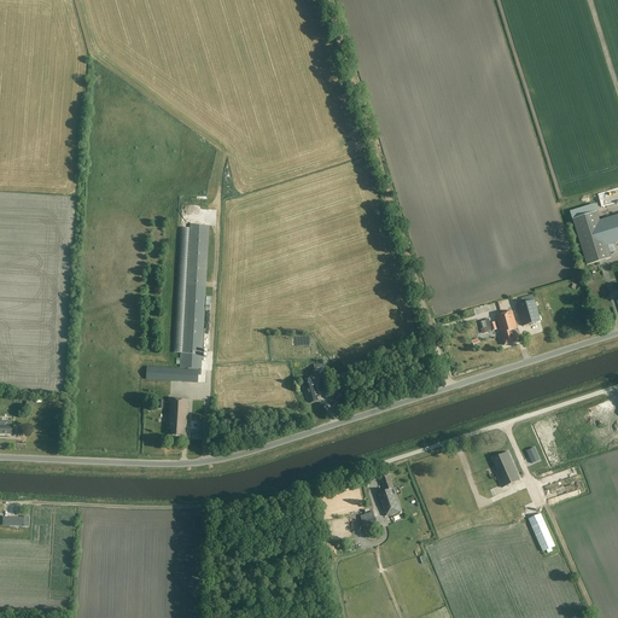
[(617,242),(617,215),(599,221),(596,213),(572,220),(587,266),(611,258),(607,245),(617,242)]
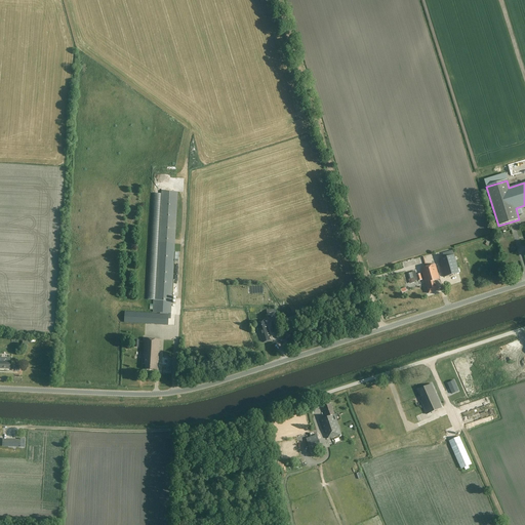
[(156,299),(156,300),(154,300),(154,305),(150,305),(150,310),(153,310),(153,313),(171,314),(177,192),(162,191),(162,194),(153,194),(147,299),(156,299)]
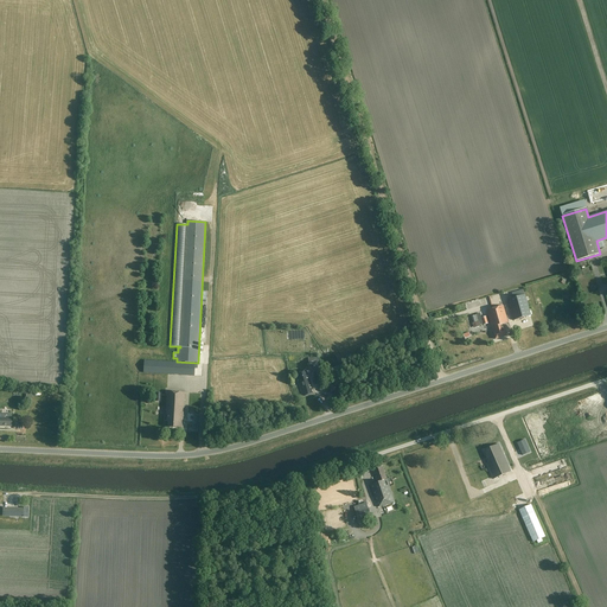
[(531,315),(525,295),(508,301),(513,320),(531,315)]
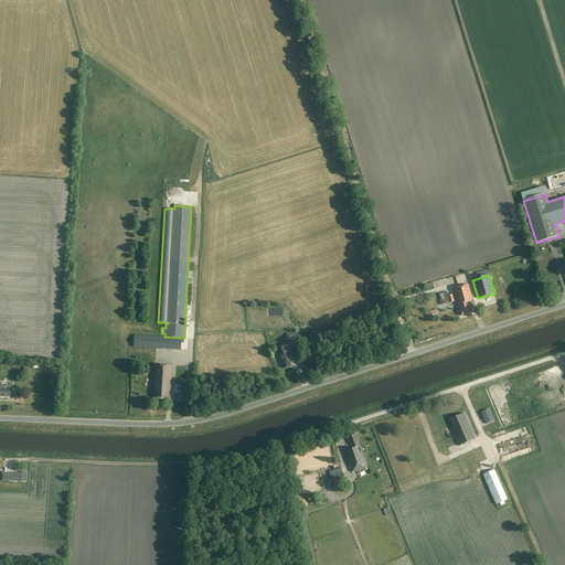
[(468,285),(459,287),(460,290),(459,291),(466,315),(471,313),(468,301),(472,300),(468,285)]
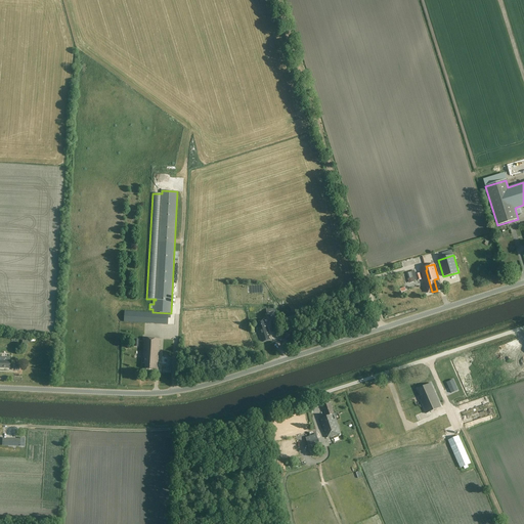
[(427,269),(426,266),(420,268),(428,293),(432,292),(426,270),(427,269)]
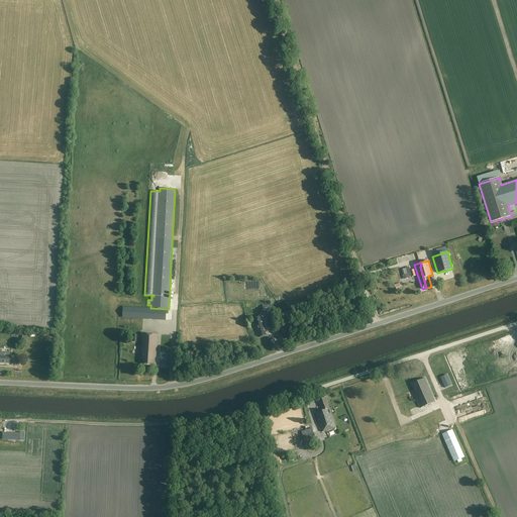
[(149,309),(123,307),(122,318),(170,321),(171,310),(149,309)]
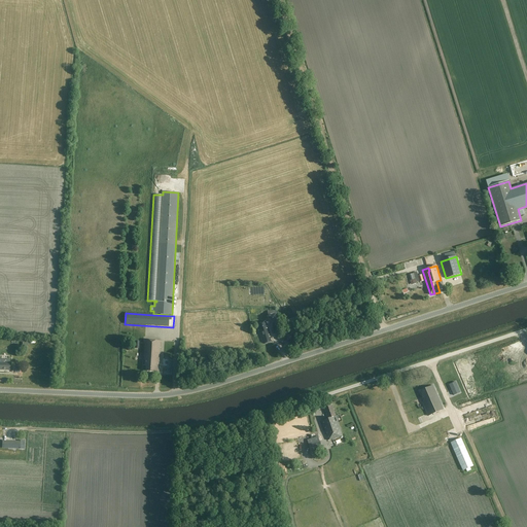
[(270,335),(266,322),(257,324),(260,335),(264,344),(272,342),(270,335)]
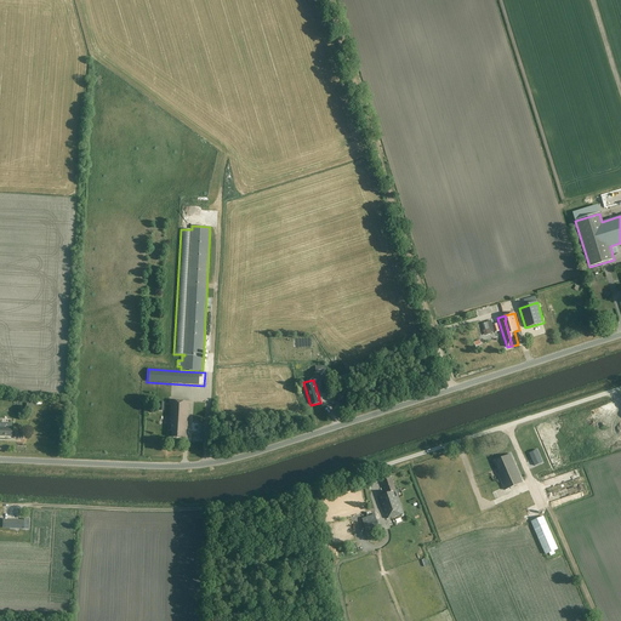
[(189,402),(171,400),(170,425),(171,425),(171,429),(172,429),(172,437),(183,438),(187,438),(189,402)]
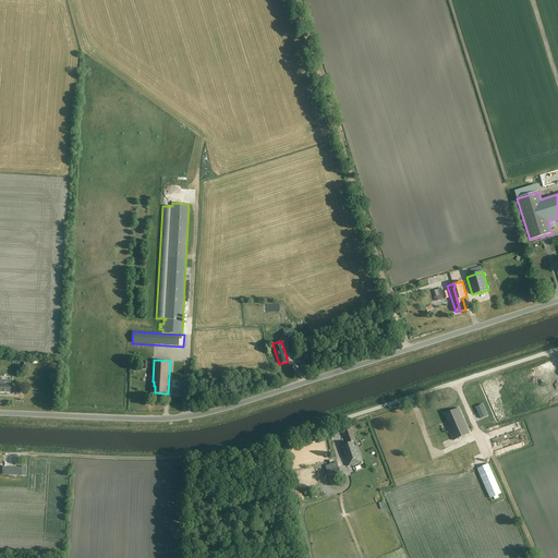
[(11,381),(3,380),(3,384),(0,384),(0,391),(10,392),(10,385),(11,381)]
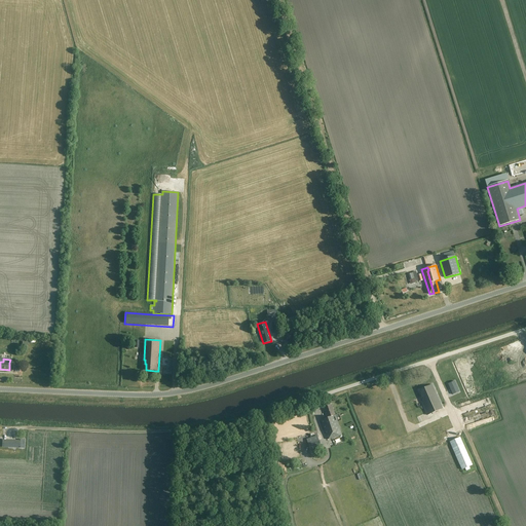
[(443,409),(433,385),(419,390),(422,398),(421,399),(422,402),(421,402),(427,415),(443,409)]
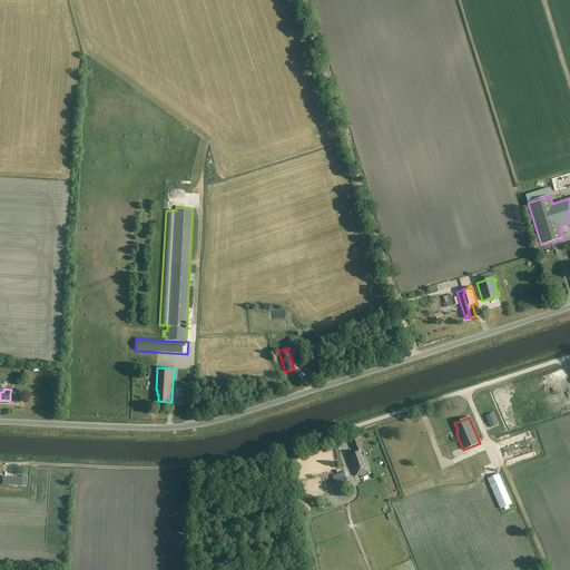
[(489,418),(481,421),(484,426),(487,432),(493,429),(489,418)]
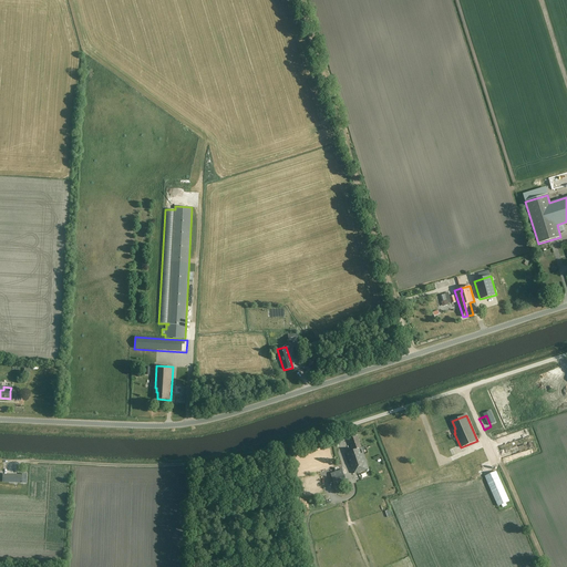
[(453,449),(449,434),(439,436),(444,454),(450,452),(450,450),(453,449)]
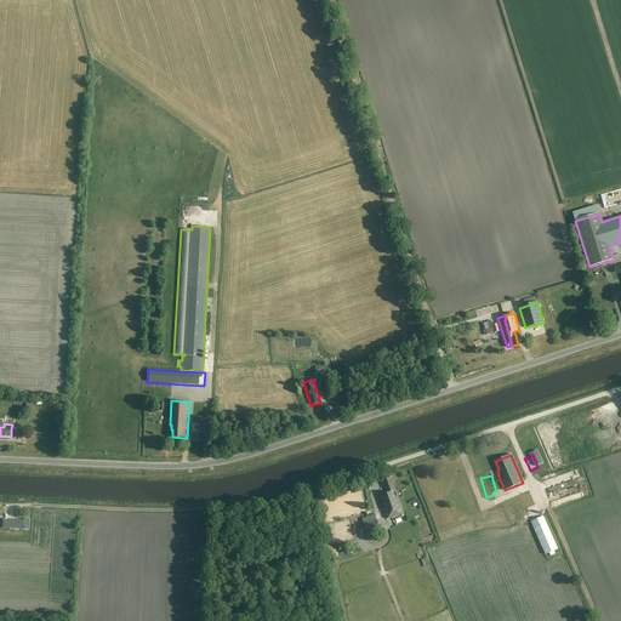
[(396,491),(392,478),(382,480),(387,494),(380,496),(387,518),(392,517),(404,513),(397,491),(396,491)]
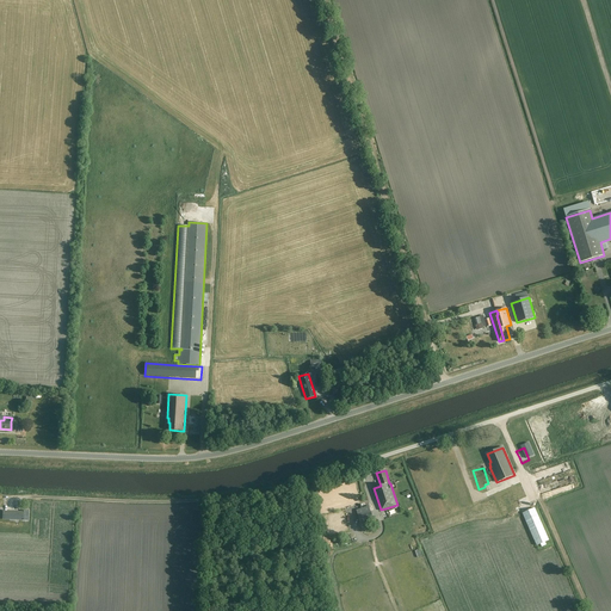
[(485,520),(501,513),(499,505),(505,504),(501,495),(486,501),(491,513),(486,514),(485,512),(482,512),(485,520)]
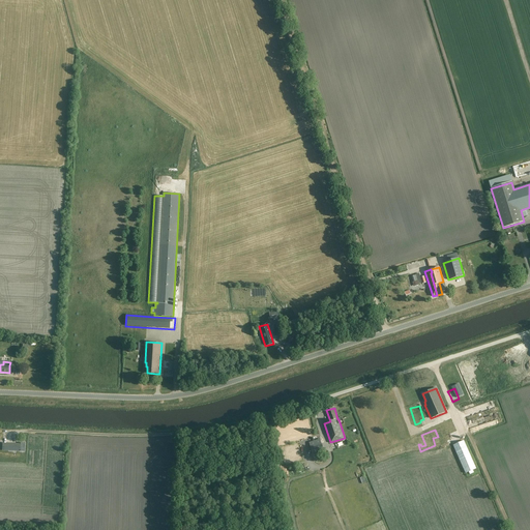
[(326,457),(320,439),(308,443),(315,461),(326,457)]
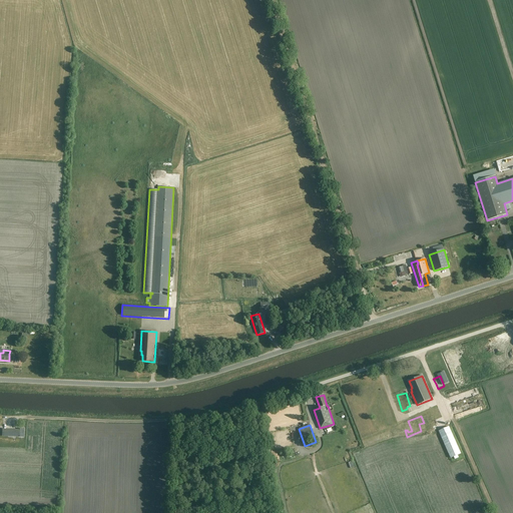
[(461,454),(449,427),(439,432),(451,459),(454,457),(455,460),(459,458),(458,455),(461,454)]
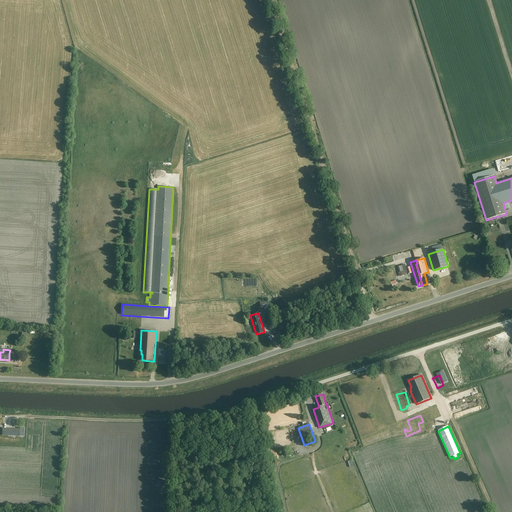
All buildings are outlined.
